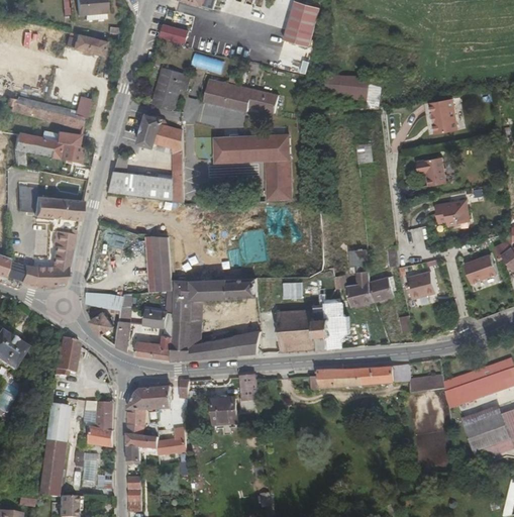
[(102,14),(103,14),(102,0),(73,0),(75,15),(82,15),(82,20),(102,19),(102,14)]
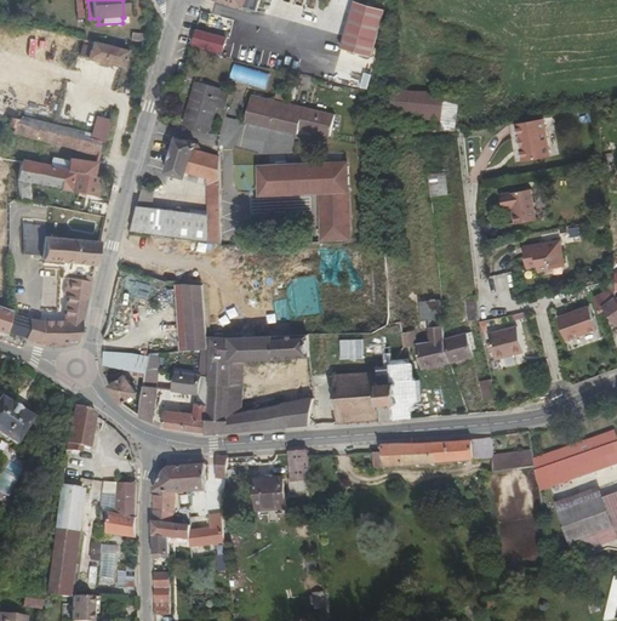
[(213,0),(215,3),(252,12),(256,0),(213,0)]
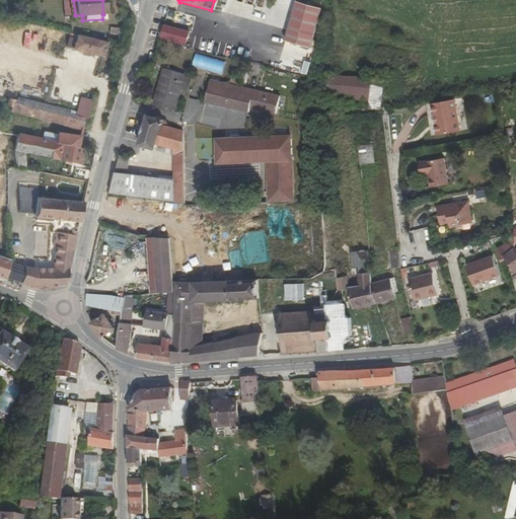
[(318,6),(296,0),(292,0),(282,38),(307,46),(318,6)]
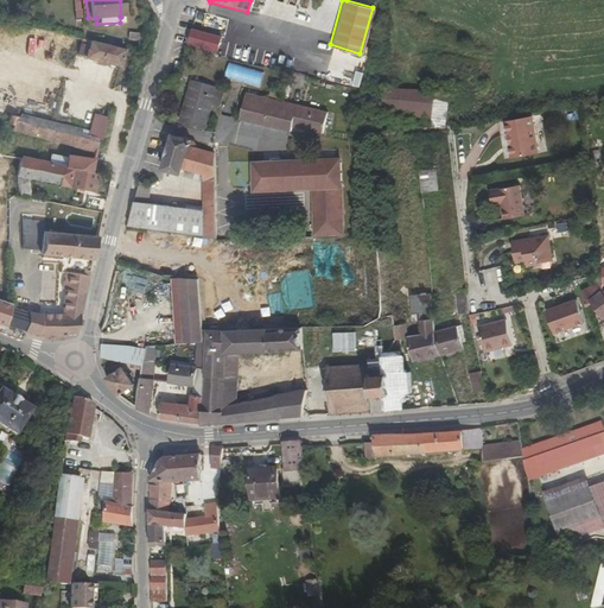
[(189,29),(185,43),(218,51),(222,38),(189,29)]
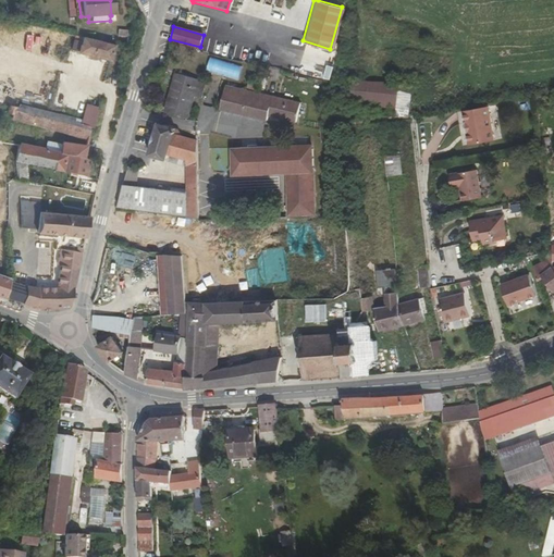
[(106,61),(110,48),(110,45),(73,36),(71,35),(68,50),(74,51),(74,53),(106,61)]
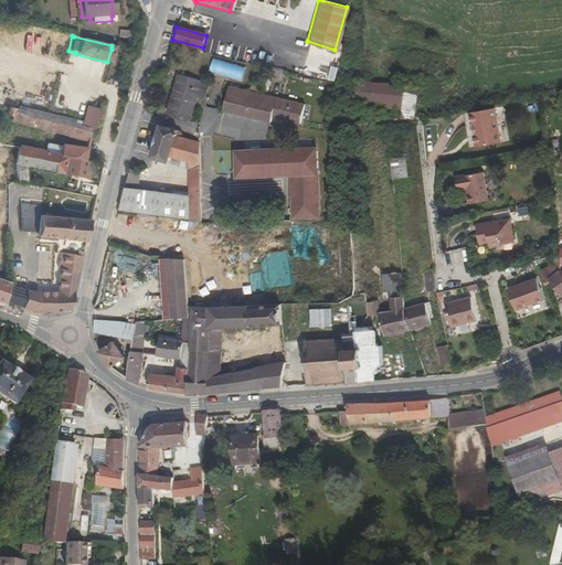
[(230,57),(242,60),(245,44),(232,41),(230,57)]
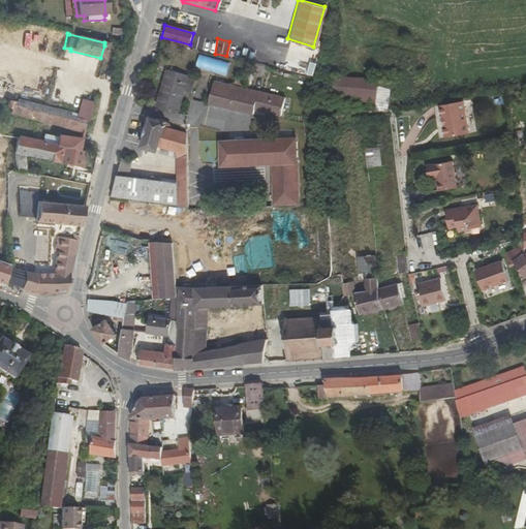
[(182,91),(189,92),(193,76),(166,69),(156,106),(176,111),(182,91)]
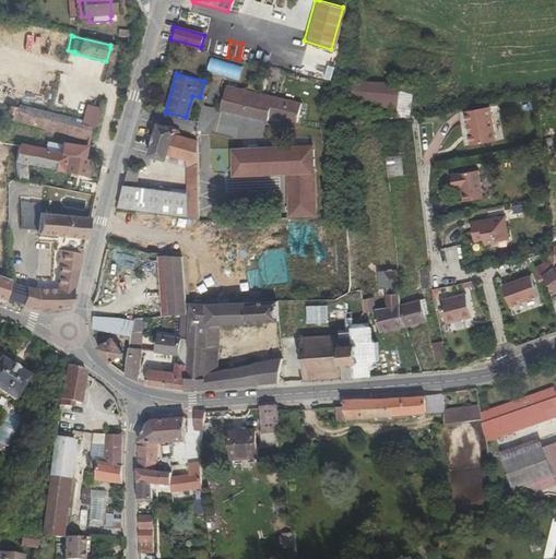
[(252,88),(255,82),(247,80),(245,87),(252,88)]
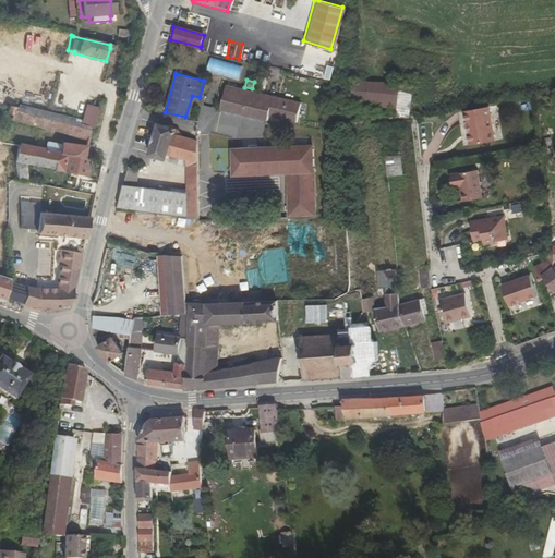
[(347,102),(395,107),(395,105),(408,106),(410,84),(348,80),(347,102)]
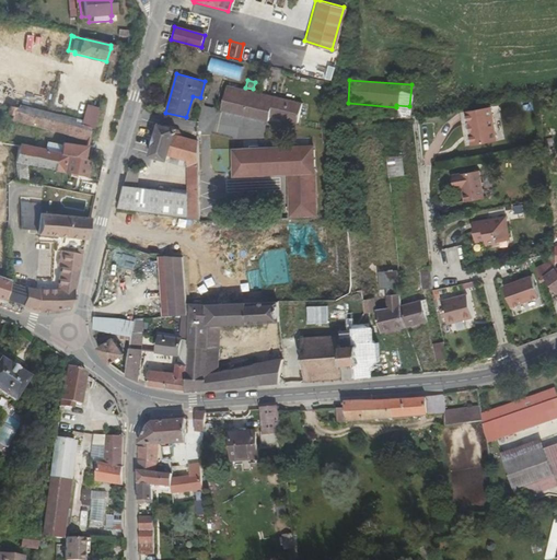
[(219,109),(267,121),(268,117),(294,123),(299,103),(224,86),(219,109)]
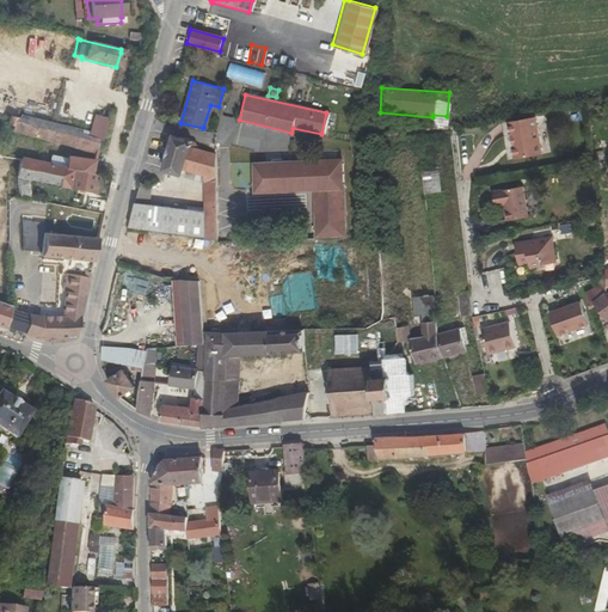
[(220,108),(219,106),(210,105),(203,128),(213,130),(220,108)]
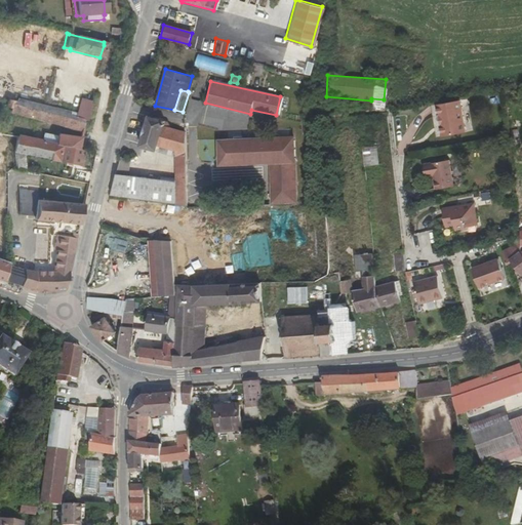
[(85,119),(89,99),(78,96),(75,112),(74,117),(82,118),(85,119)]
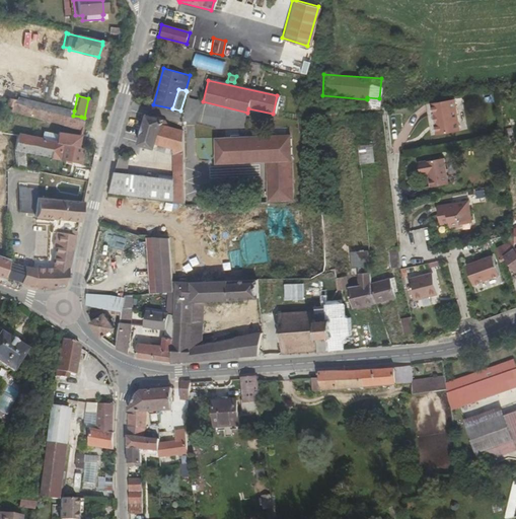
[(78,129),(81,117),(73,116),(67,114),(67,109),(18,98),(18,102),(13,100),(5,98),(4,101),(3,105),(9,107),(8,112),(78,129)]
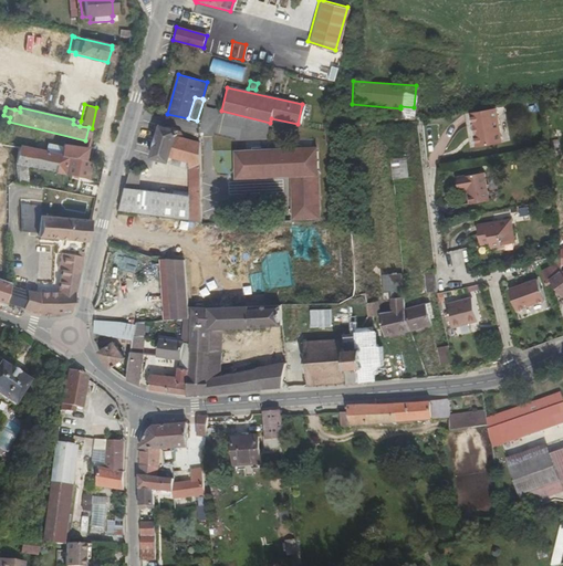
[(493,107),(468,112),(473,145),(499,142),(493,107)]
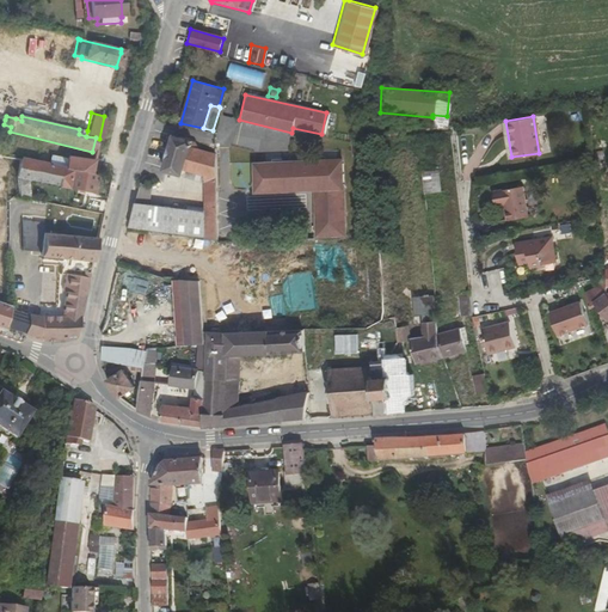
[(170,135),(159,170),(201,182),(202,207),(202,236),(215,237),(214,153),(198,148),(195,142),(170,135)]
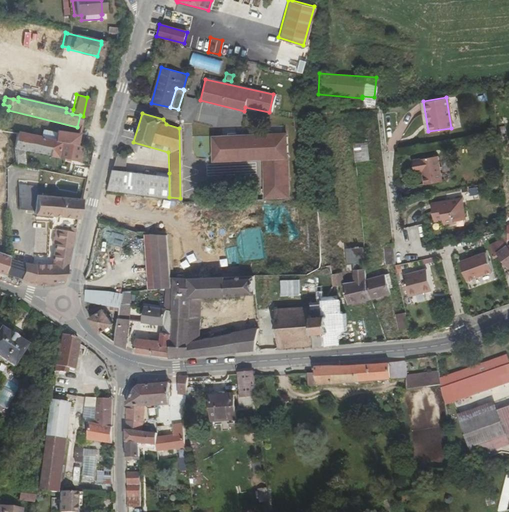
[(0,148),(2,148),(4,165),(13,165),(13,164),(11,150),(15,133),(0,130),(0,148)]
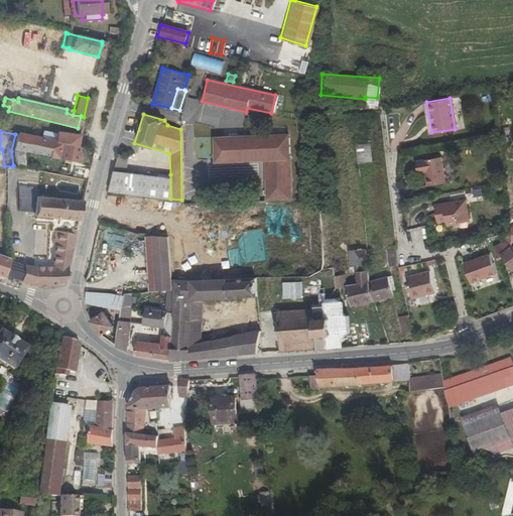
[(286,132),(229,135),(229,143),(256,142),(257,158),(264,158),(265,197),(290,196),(286,132)]
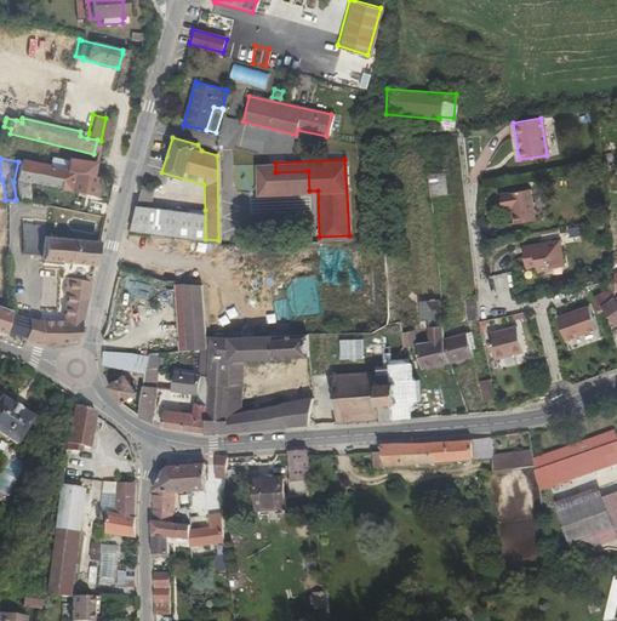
[(90,176),(92,164),(64,160),(63,171),(18,161),(13,182),(16,199),(28,201),(26,183),(67,191),(72,172),(90,176)]
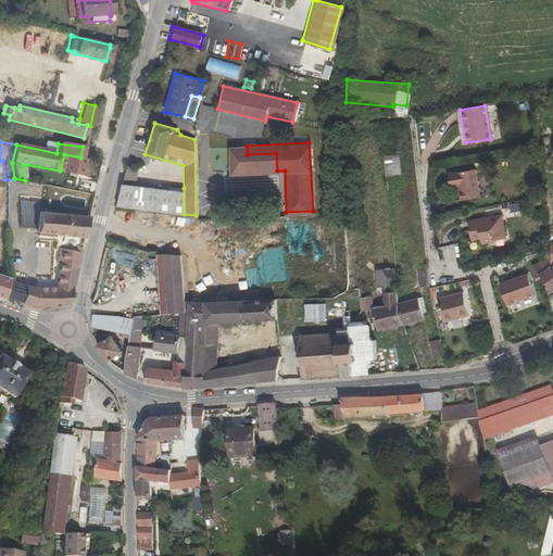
[(228,173),(277,171),(276,153),(247,154),(247,146),(228,146),(228,173)]
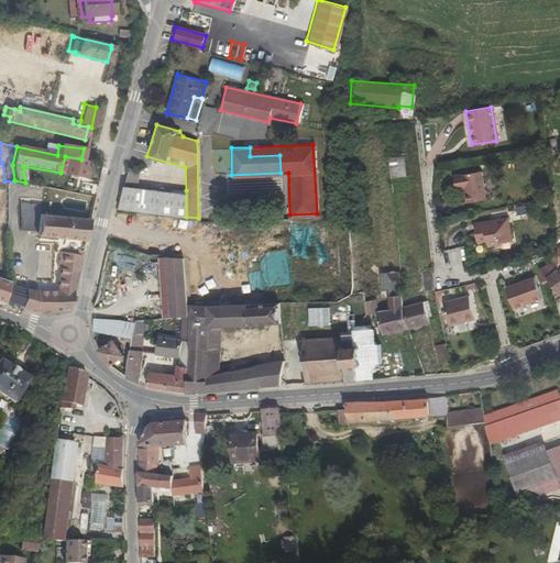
[(87,161),(81,159),(65,156),(61,173),(84,177),(87,161)]
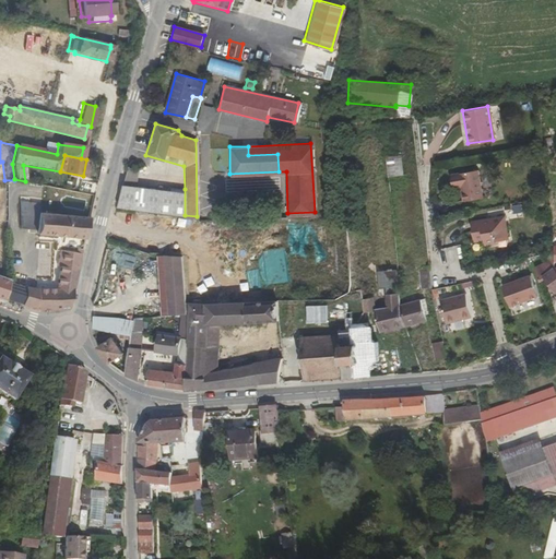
[(399,155),(383,157),(385,177),(401,175),(399,155)]
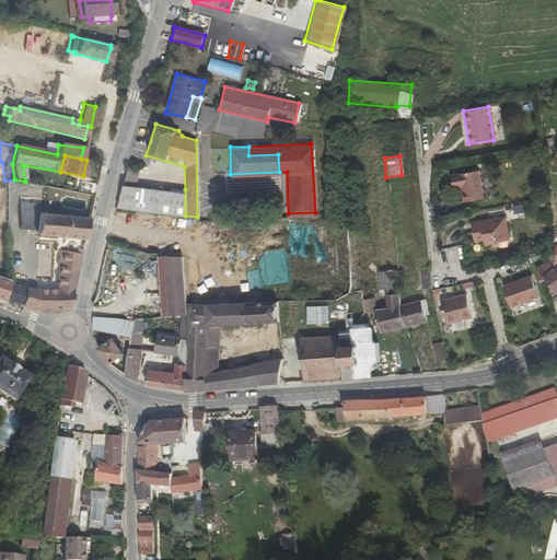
[(128,167),(123,185),(135,186),(138,170),(128,167)]
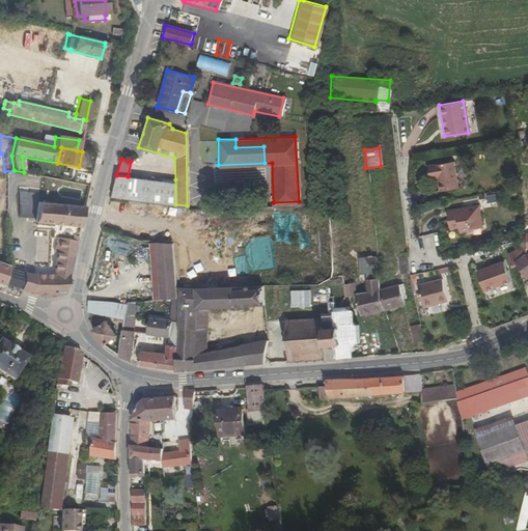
[(452,161),(429,165),(432,177),(437,176),(439,191),(457,188),(452,161)]
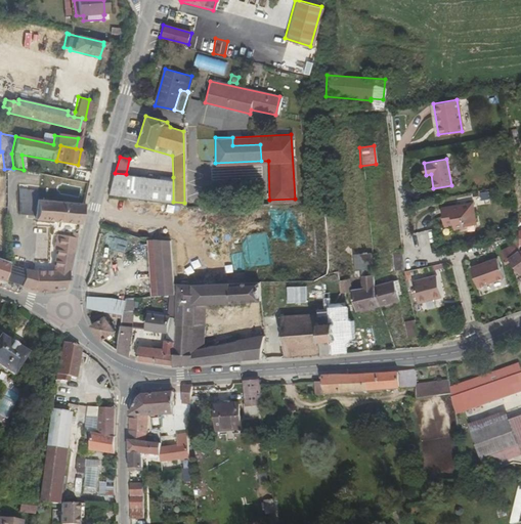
[(85,183),(88,171),(72,167),(69,179),(85,183)]
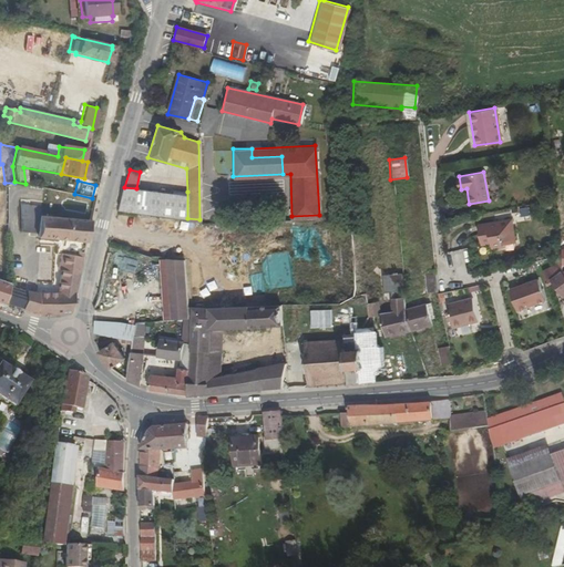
[(136,188),(124,187),(118,210),(150,214),(153,191),(136,188)]
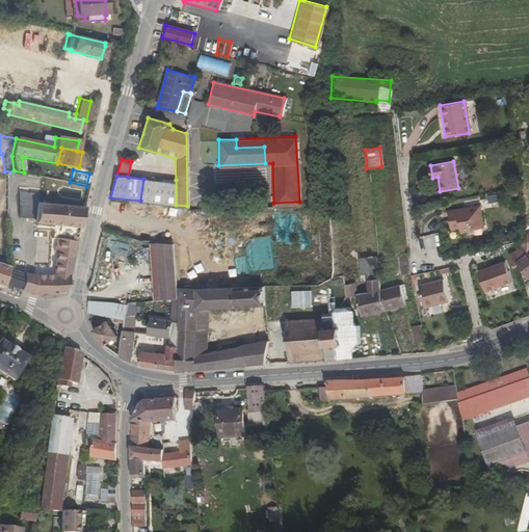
[(143,179),(140,201),(176,205),(176,180),(154,177),(153,180),(143,179)]
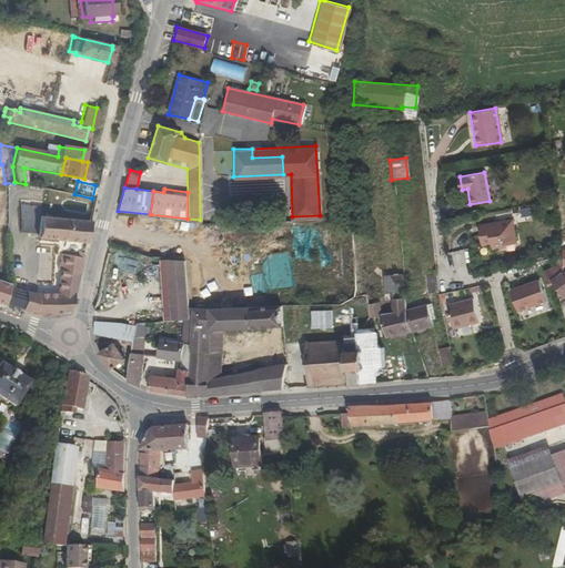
[(88,221),(19,214),(19,231),(34,233),(34,237),(83,243),(88,221)]
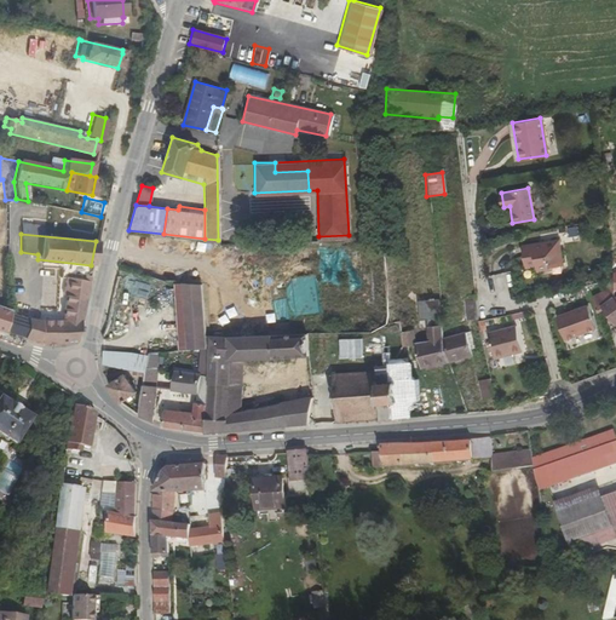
[(558,242),(520,247),(524,269),(534,268),(536,274),(548,271),(548,267),(562,264),(558,242)]
